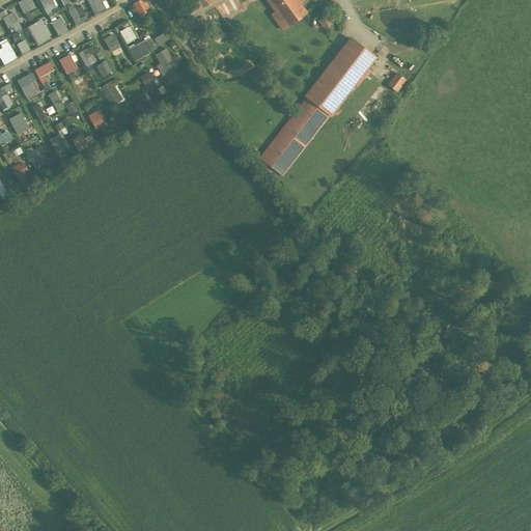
[(25,14),(37,6),(33,0),(21,0),(19,2),(25,14)]
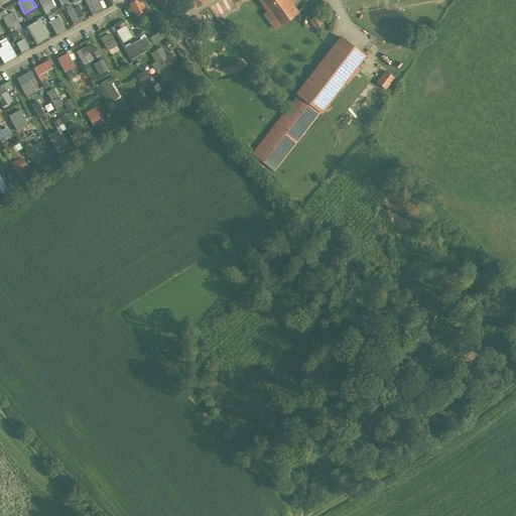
[(40,0),(45,11),(56,8),(52,0),(40,0)]
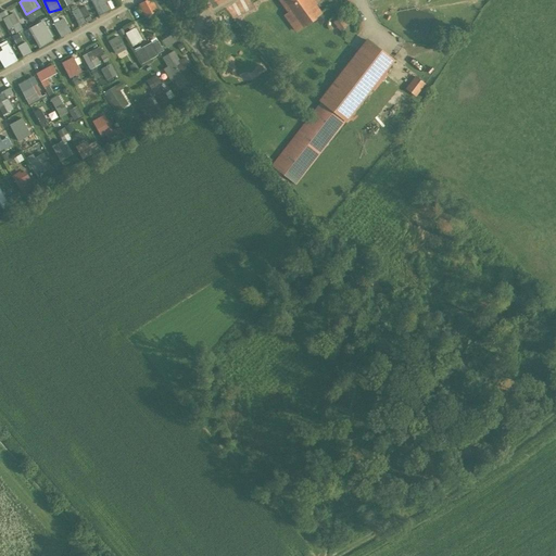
[(112,8),(108,0),(93,0),(101,13),(112,8)]
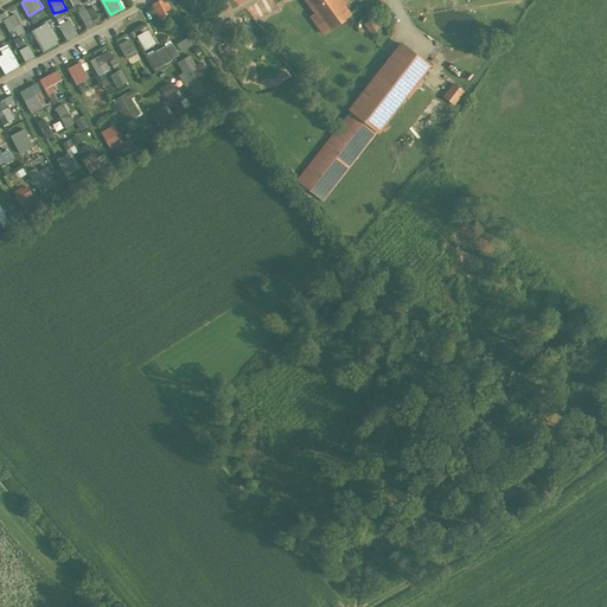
[(306,0),(315,13),(311,17),(323,33),(327,31),(350,14),(343,6),(345,4),(342,0),(306,0)]
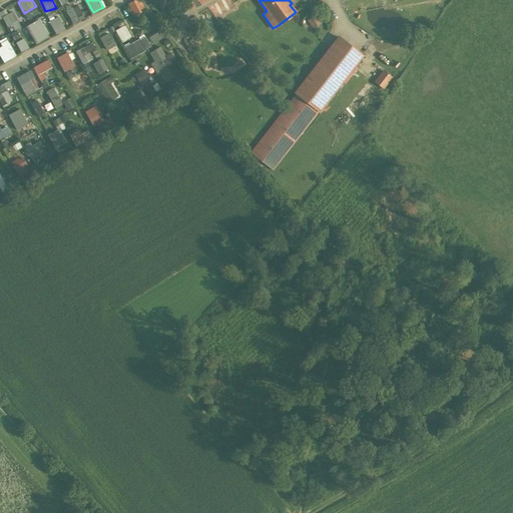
[(71,3),(66,6),(74,22),(85,16),(79,4),(73,7),(71,3)]
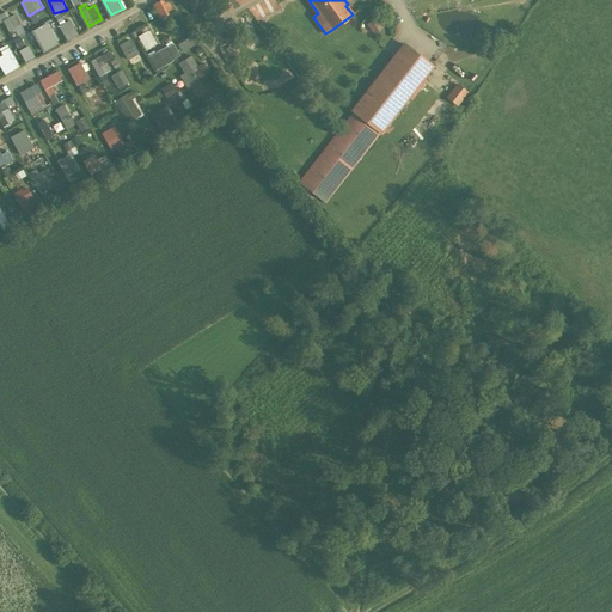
[(17,12),(11,14),(8,10),(0,13),(0,20),(1,23),(5,20),(14,37),(26,30),(17,12)]
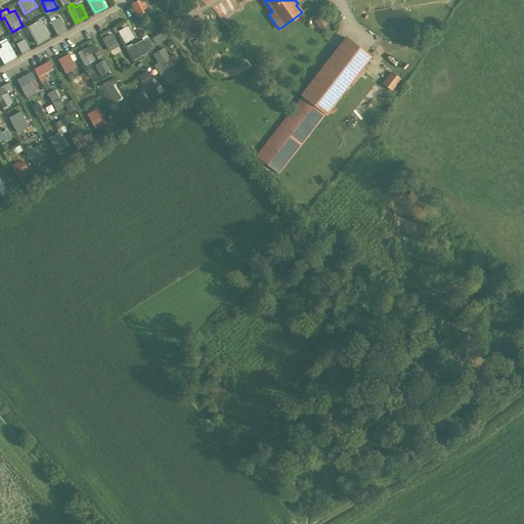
[(329,23),(322,14),(317,18),(323,27),(329,23)]
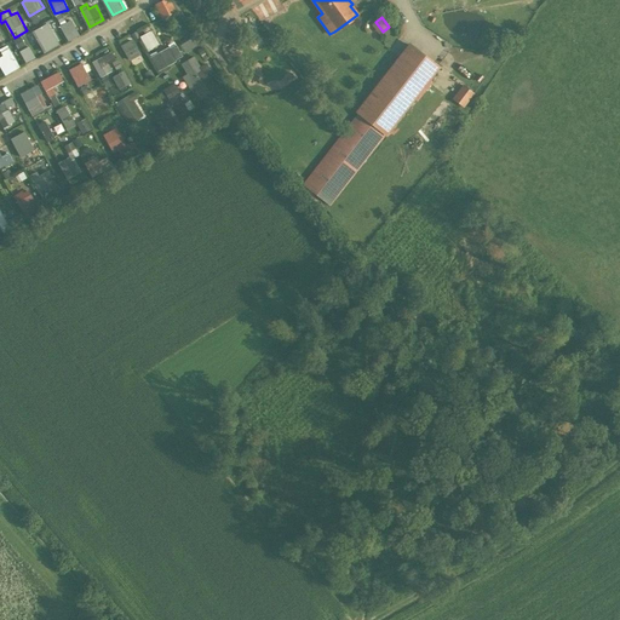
[(61,24),(70,40),(81,34),(73,18),(61,24)]
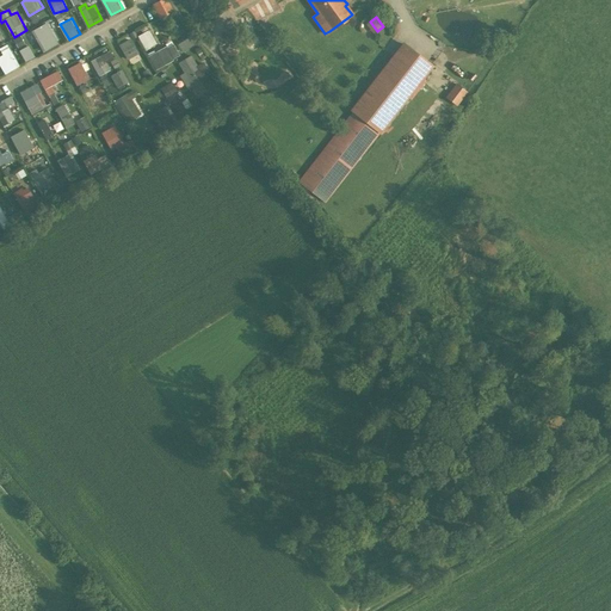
[(35,29),(45,50),(60,43),(49,22),(35,29)]
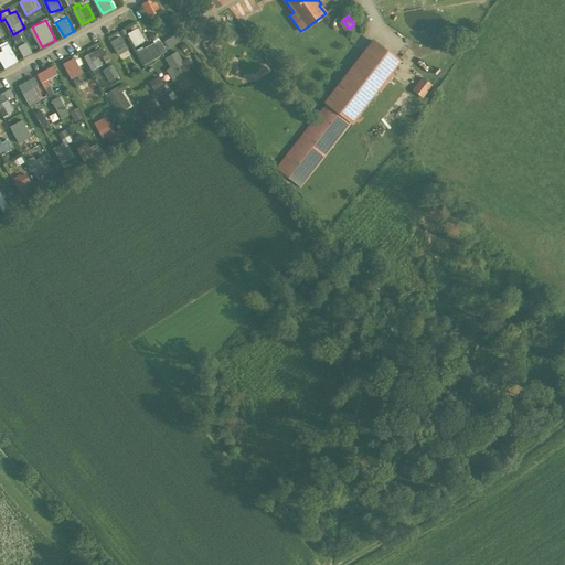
[(128,32),(136,45),(147,40),(139,27),(128,32)]
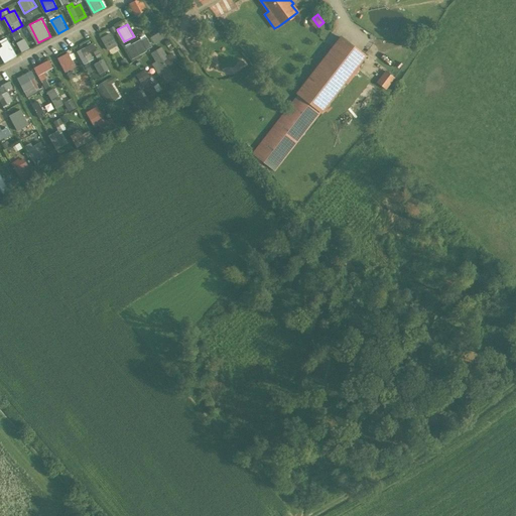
[(17,39),(22,36),(18,29),(13,32),(17,39)]
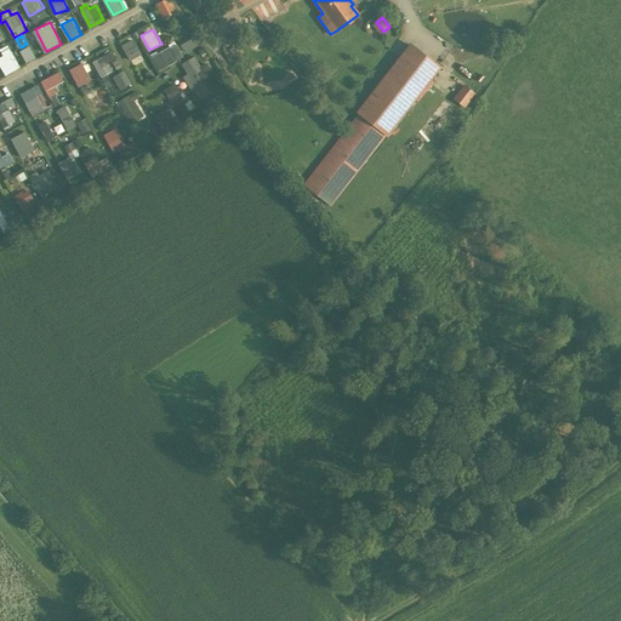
[(135,38),(123,44),(131,60),(143,52),(135,38)]
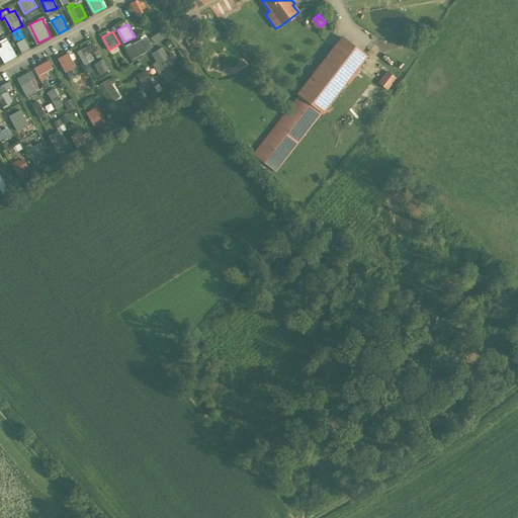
[(126,46),(133,58),(154,48),(149,35),(126,46)]
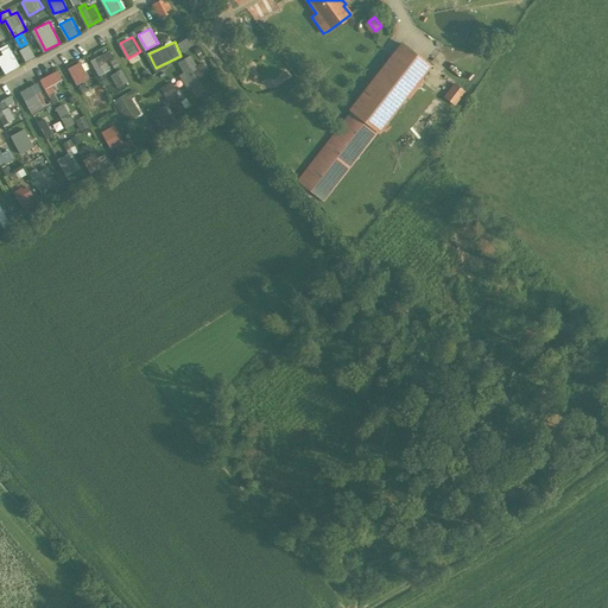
[(0,48),(2,54),(0,55),(0,62),(5,71),(18,65),(7,44),(0,48)]
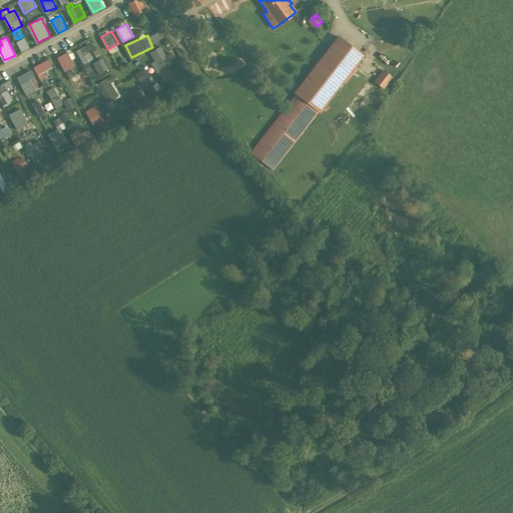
[(17,41),(23,51),(30,47),(25,37),(17,41)]
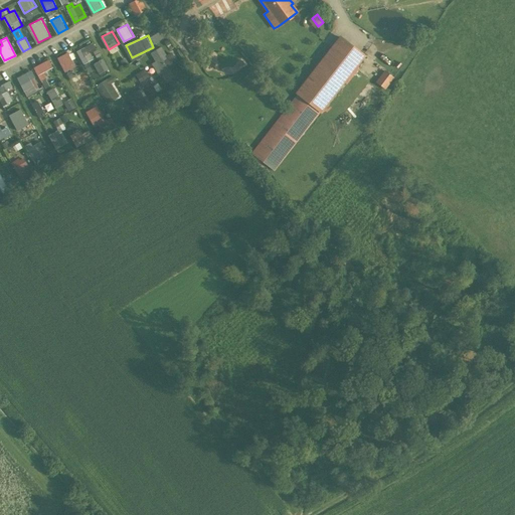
[(340,37),(296,94),(298,95),(319,111),(321,112),(364,56),(340,37)]
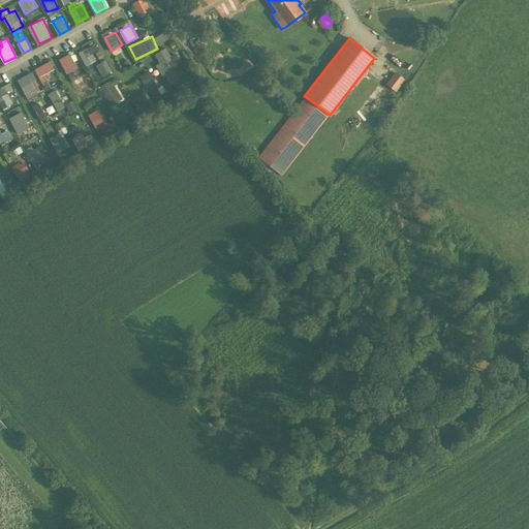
[(87,65),(97,60),(93,53),(99,49),(96,42),(79,52),(87,65)]
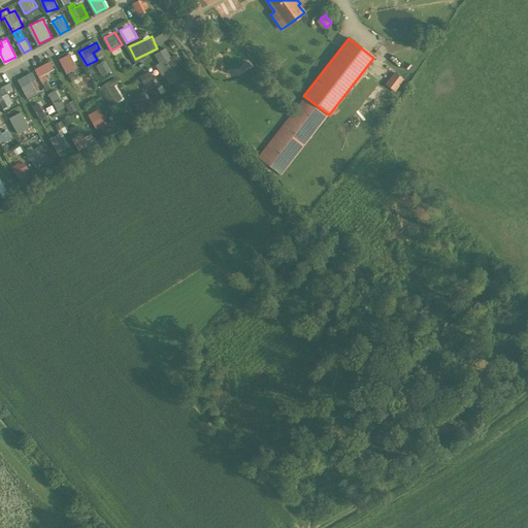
[(184,64),(177,53),(172,56),(167,46),(155,53),(160,63),(157,65),(162,75),(184,64)]
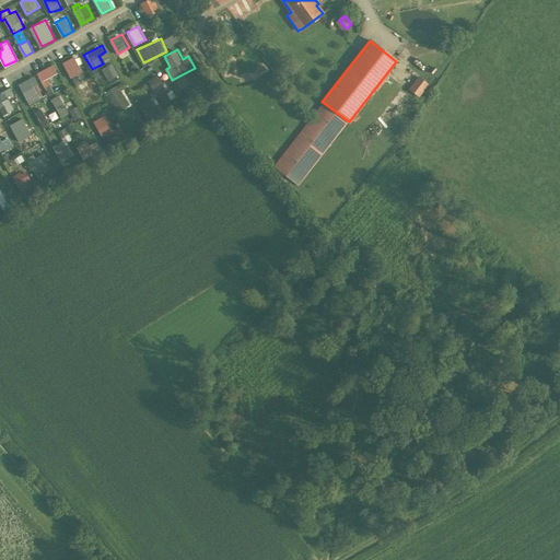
[(100,56),(103,62),(111,59),(107,53),(100,56)]
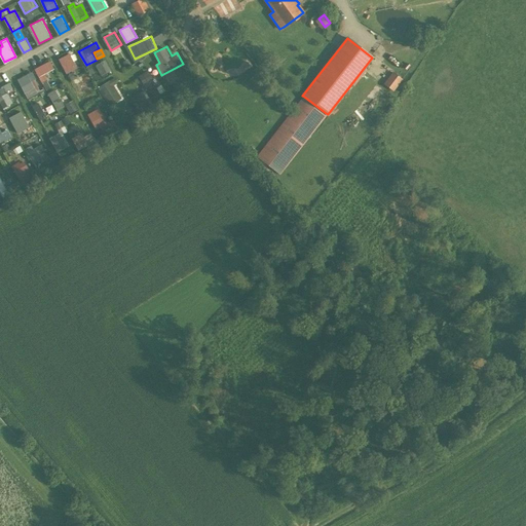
[(71,52),(60,58),(67,73),(78,67),(71,52)]
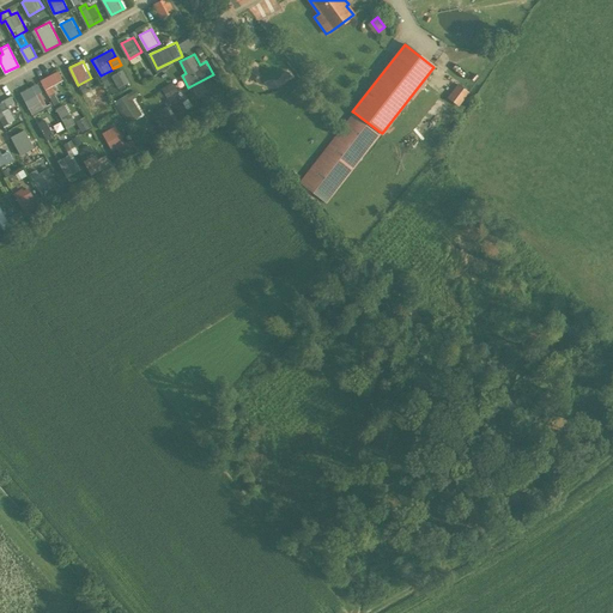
[(125,68),(111,74),(119,89),(131,83),(125,68)]
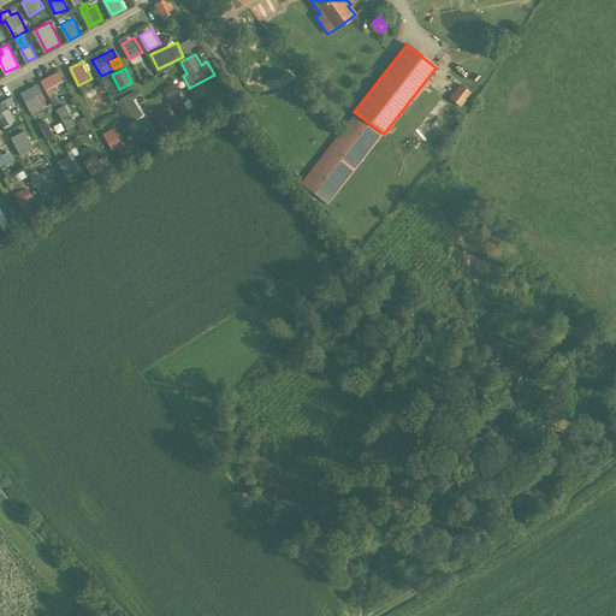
[(61,101),(53,86),(65,80),(60,70),(42,80),(54,104),(61,101)]
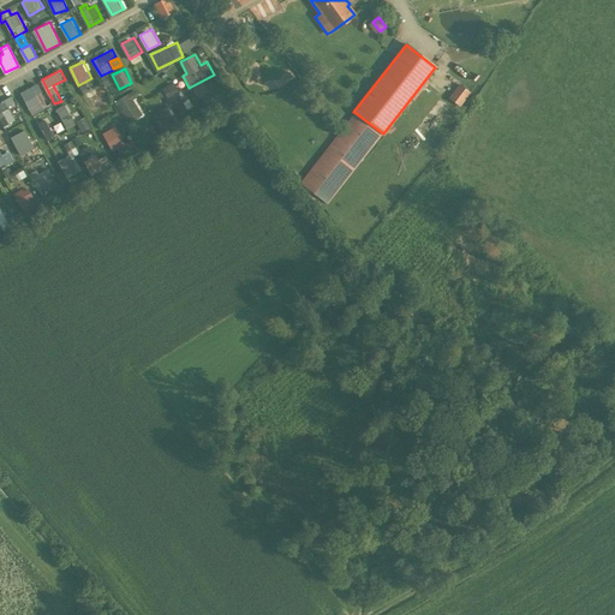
[(465,83),(475,88),(479,76),(470,71),(465,83)]
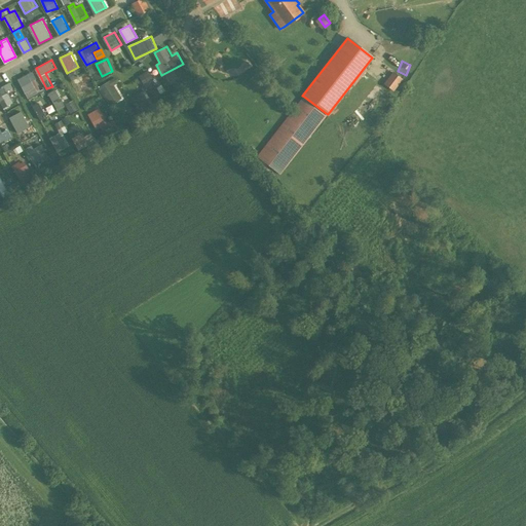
[(147,90),(159,85),(152,69),(140,74),(147,90)]
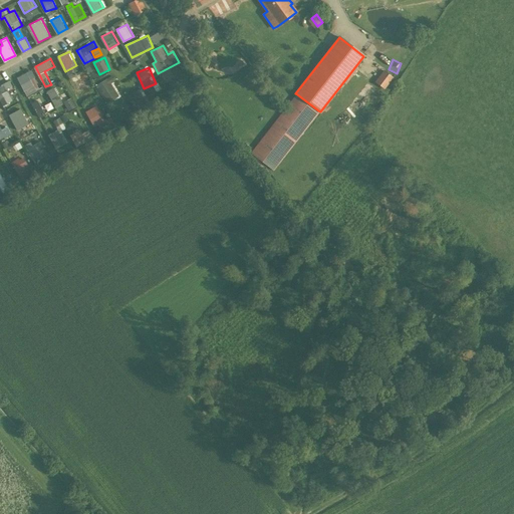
[(17,76),(28,95),(41,88),(31,69),(17,76)]
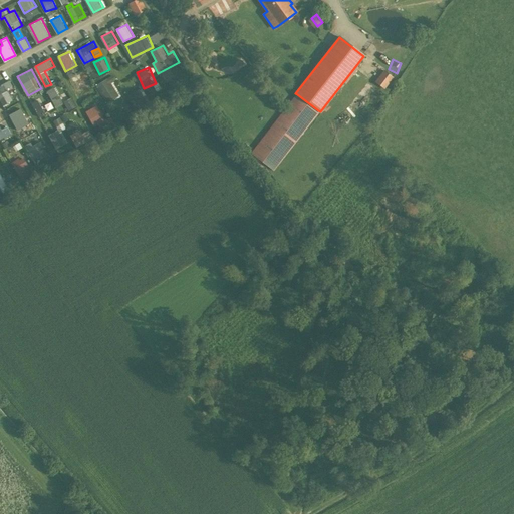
[(79,87),(91,81),(84,70),(73,76),(79,87)]
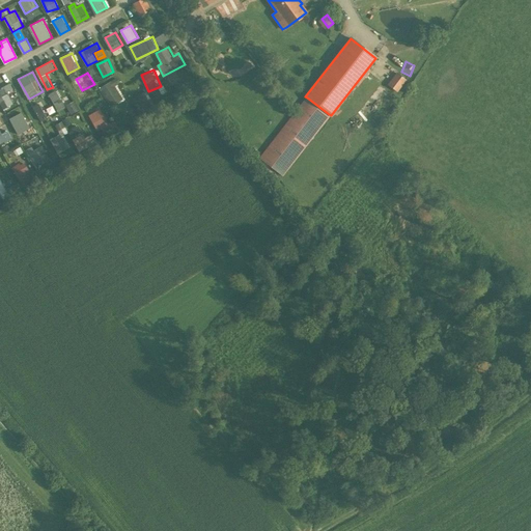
[(396,74),(388,85),(396,91),(404,80),(396,74)]
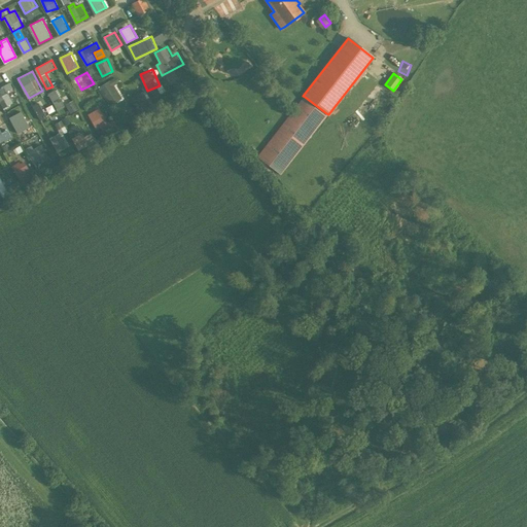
[(116,75),(99,86),(111,105),(126,97),(117,83),(120,81),(116,75)]
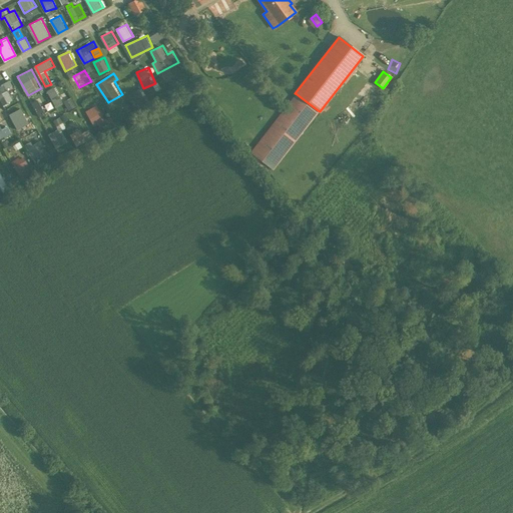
[(7,87),(13,84),(11,79),(0,84),(0,98),(0,100),(11,95),(7,87)]
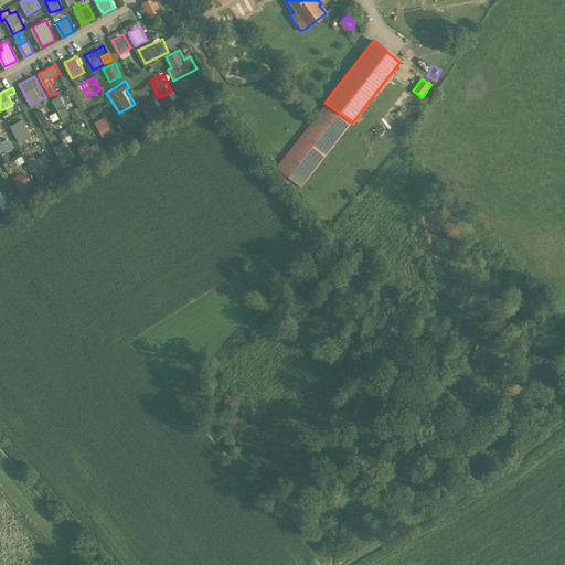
[(64,117),(72,113),(61,94),(53,99),(64,117)]
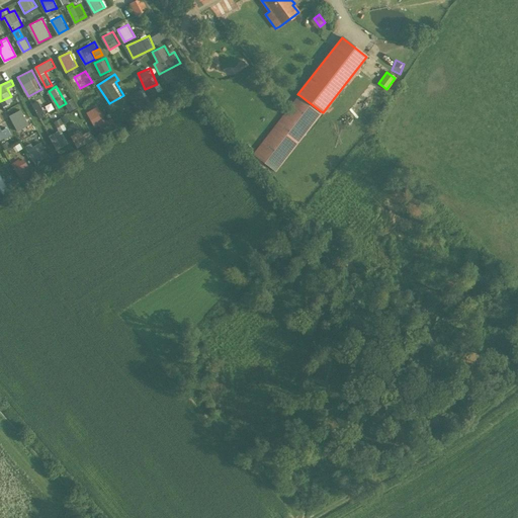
[(137,108),(149,100),(142,89),(130,96),(137,108)]
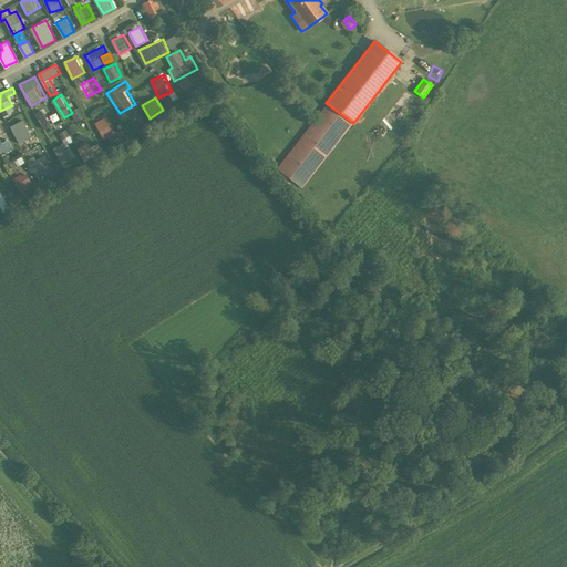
[(328,104),(277,169),(278,169),(301,187),(351,122),(328,104)]
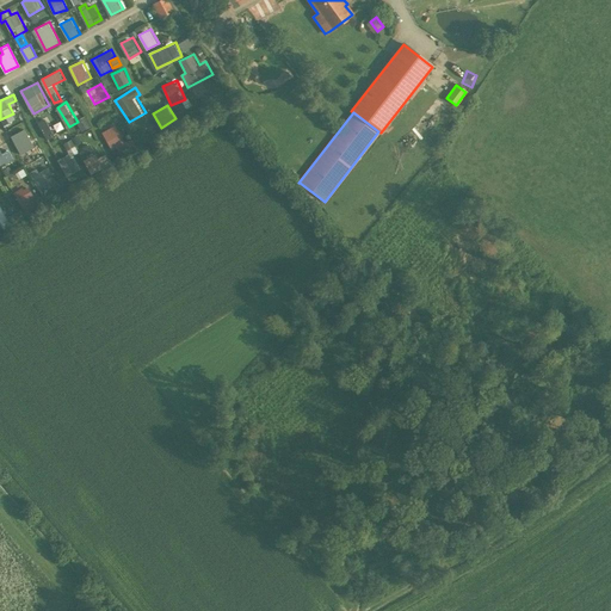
[(23,118),(18,121),(14,115),(2,122),(10,135),(26,125),(23,118)]
